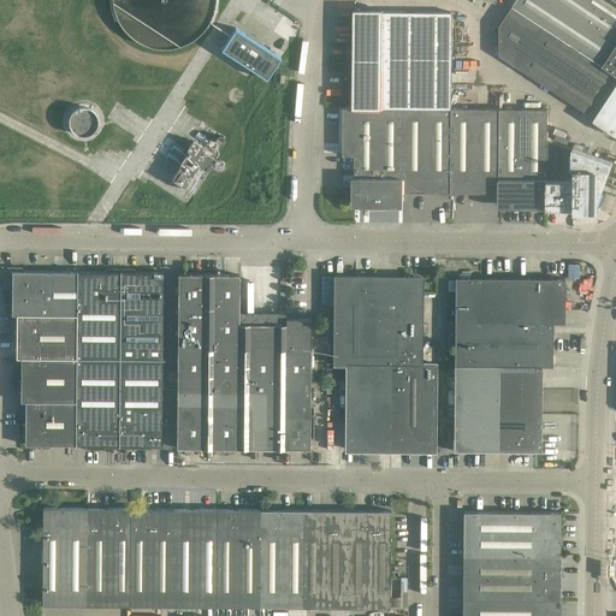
[(201,33),(207,23),(212,12),(213,1),(212,0),(108,0),(110,11),(113,22),(119,31),(128,40),(137,46),(148,51),(160,52),(171,51),(183,47),(193,41),(201,33)]
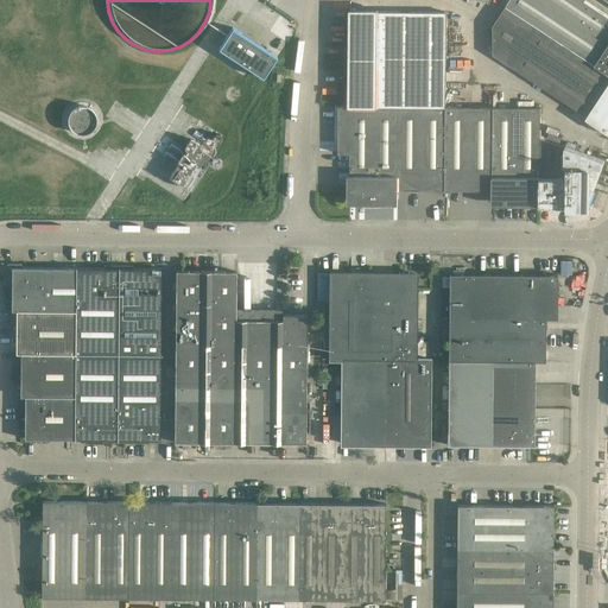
[(607,16),(583,0),(508,0),(507,4),(493,26),(493,55),(607,128),(607,16)]
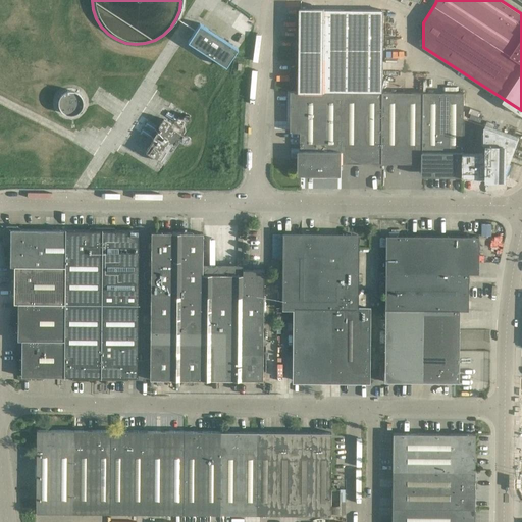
[(465,94),(383,93),(383,11),(302,10),(301,92),(292,92),(291,132),(301,133),(301,174),(341,174),(341,163),(382,163),(425,164),(425,175),(488,176),(488,178),(504,177),(509,163),(511,163),(514,155),(512,155),(518,139),(464,119),(465,94)]
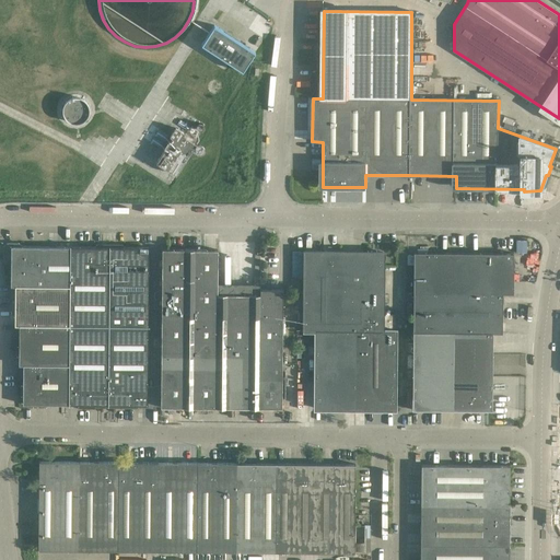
[(253,54),(211,28),(199,48),(242,73),(253,54)]
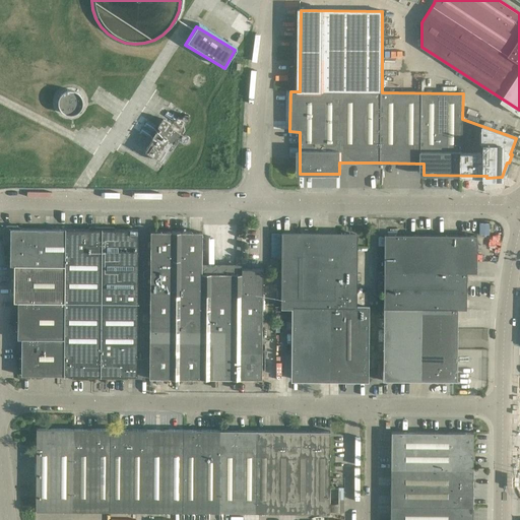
[(83,108),(84,103),(83,98),(81,93),(77,90),(72,88),(67,88),(63,90),(59,93),(56,98),(56,103),(56,108),(59,112),(63,115),(67,117),(72,117),(77,115),(81,112),(83,108)]
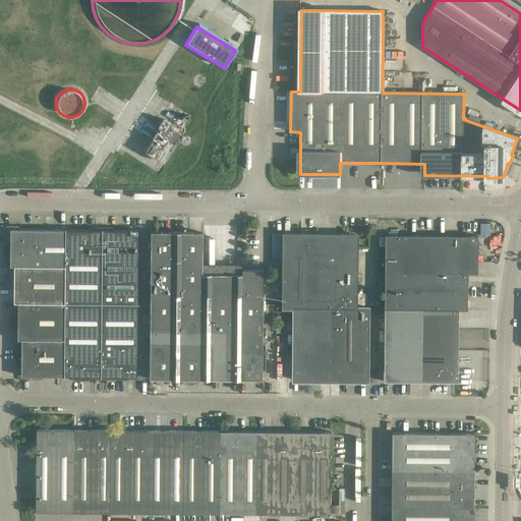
[(150,154),(168,165),(185,135),(173,128),(174,125),(169,122),(150,154)]
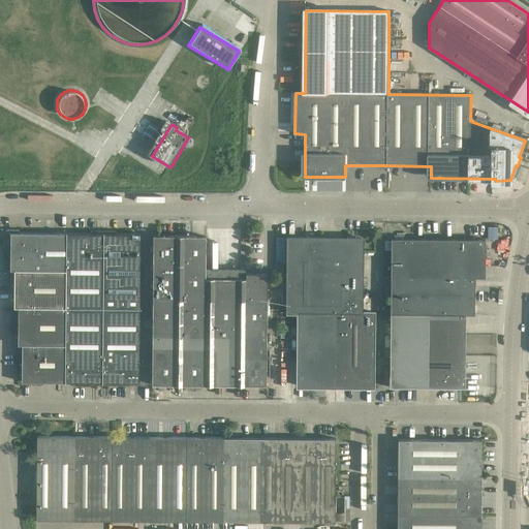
[(141,234),(40,234),(19,232),(17,230),(11,230),(11,232),(8,232),(8,234),(5,234),(5,246),(8,246),(8,269),(9,269),(9,279),(12,279),(12,306),(13,306),(13,316),(16,316),(16,343),(18,343),(18,354),(20,354),(21,382),(138,383),(141,234)]
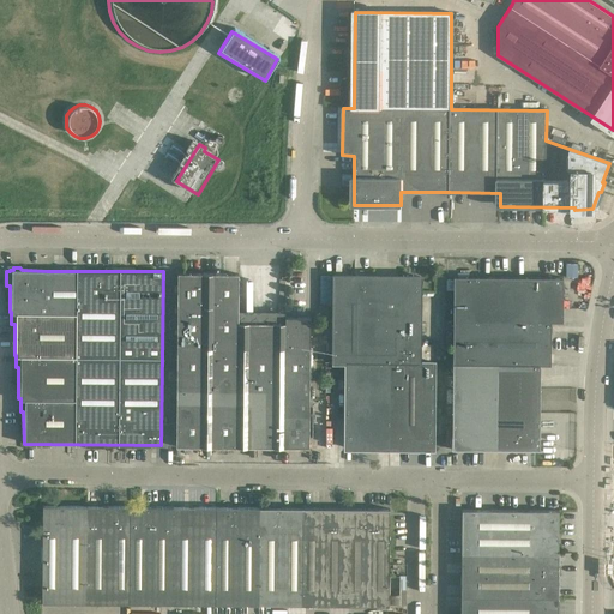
[(240,275),(178,274),(176,447),(308,449),(311,319),(286,319),(286,325),(239,325),(240,275)]
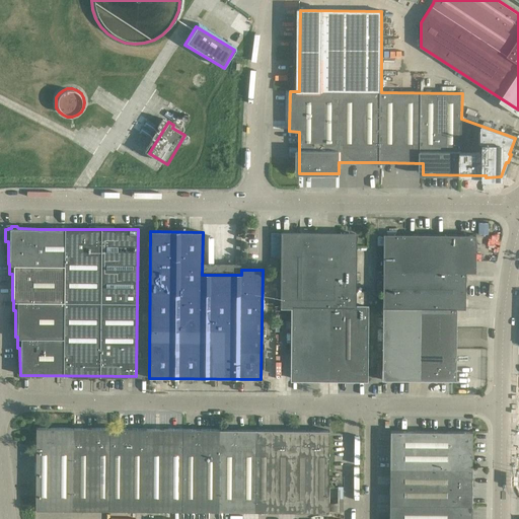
[(272,233),(272,242),(280,242),(281,233),(272,233)]
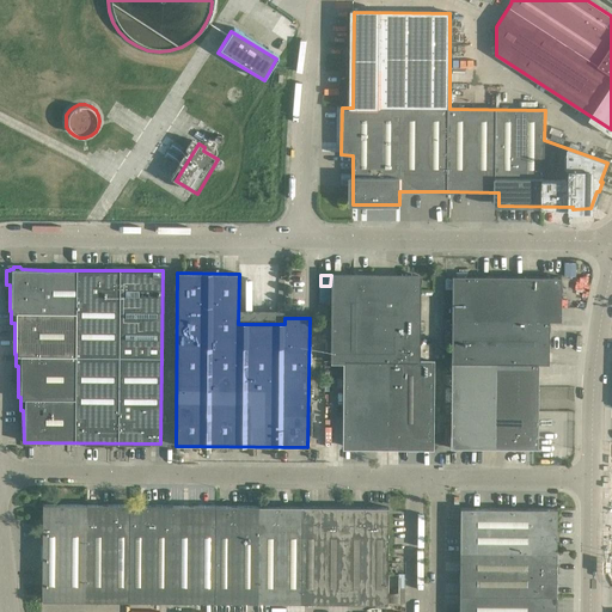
[(331,275),(330,362),(344,362),(343,446),(432,447),(432,361),(417,361),(418,276),(331,275)]
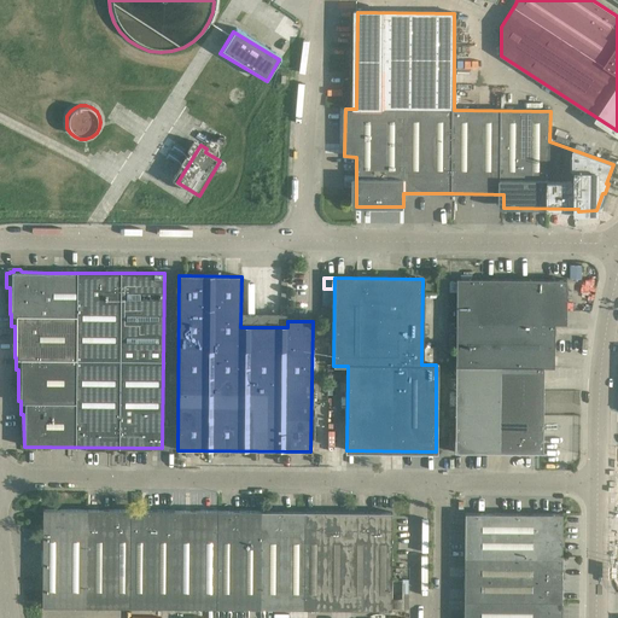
[(456,279),(455,367),(454,453),(511,453),(542,453),(543,368),(553,368),(554,325),(566,325),(566,280),(456,279)]
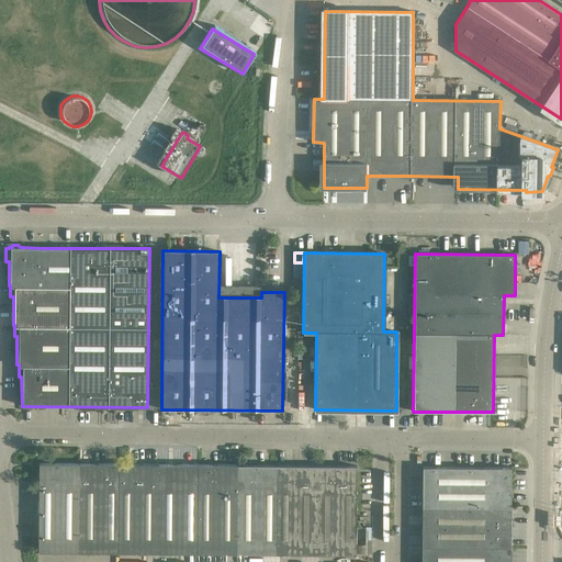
[(38,552),(315,554),(355,555),(355,554),(356,527),(356,467),(157,464),(38,463),(38,544),(38,552)]
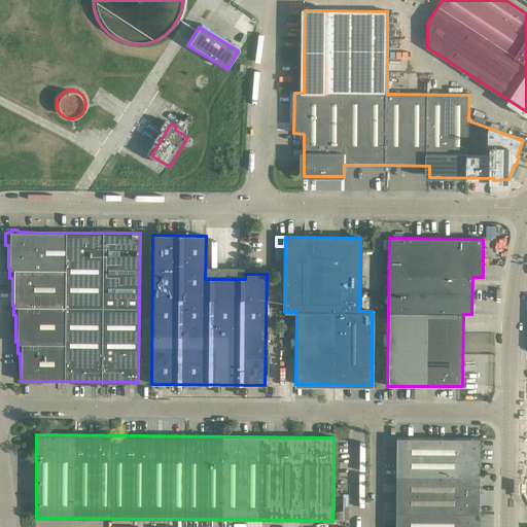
[(395,512),(395,526),(478,526),(480,438),(396,437),(395,512)]
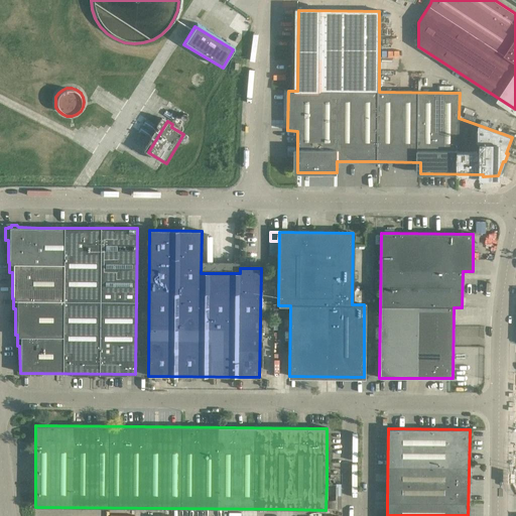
[(342,485),(327,484),(326,509),(341,509),(342,485)]
